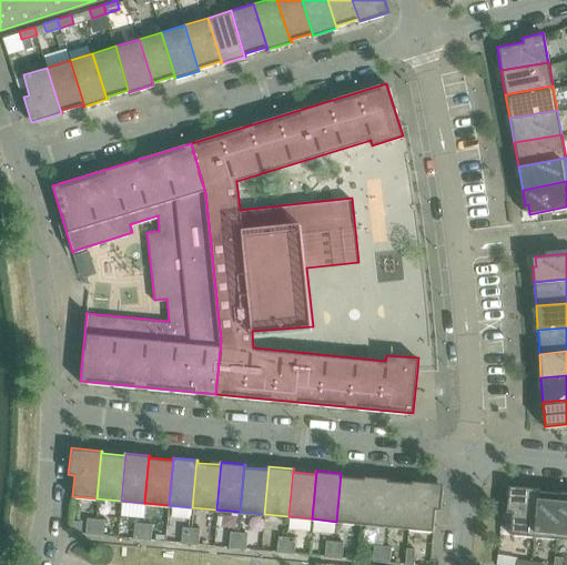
[(360,524),(364,475),(363,475),(363,478),(341,476),(342,473),(341,473),(336,522),(360,524)]
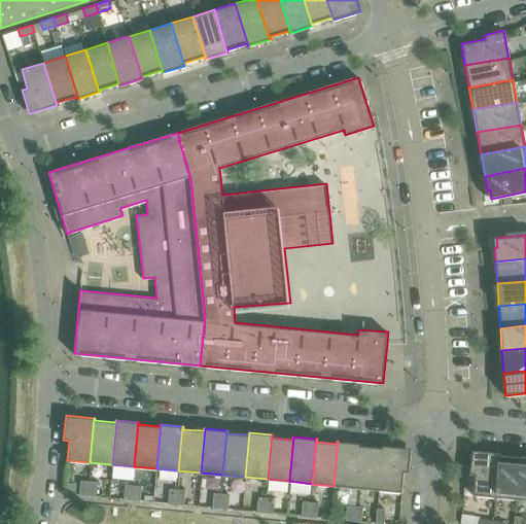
[(356,488),(360,443),(338,441),(334,486),(356,488)]
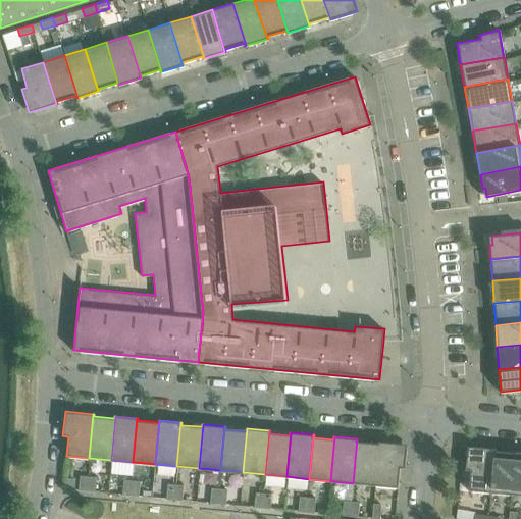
[(374,485),(378,440),(377,440),(377,444),(357,442),(358,438),(357,438),(353,483),(374,485)]
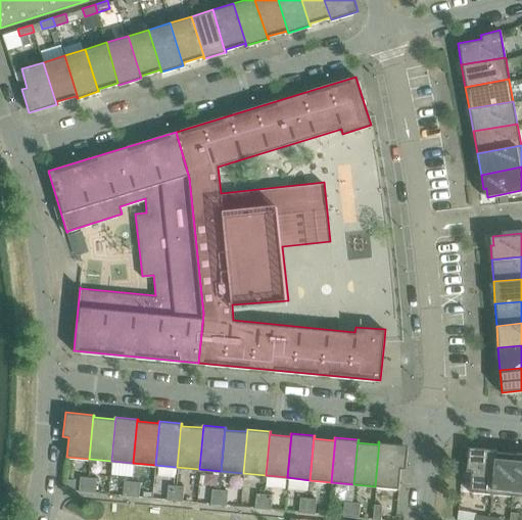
[(406,469),(408,444),(379,441),(375,486),(398,488),(400,468),(406,469)]
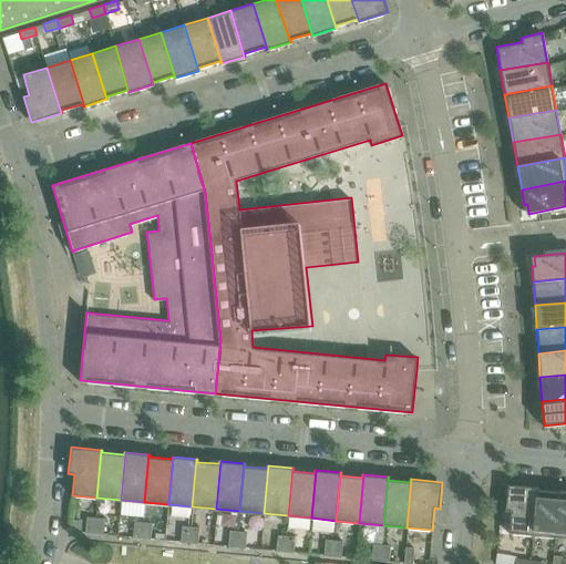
[(532,534),(537,486),(507,484),(505,511),(511,511),(508,532),(532,534)]
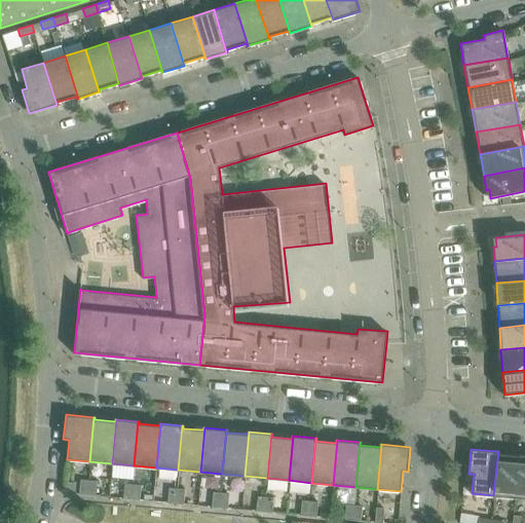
[(514,497),(519,453),(518,453),(518,456),(498,454),(499,451),(498,451),(493,495),(514,497)]
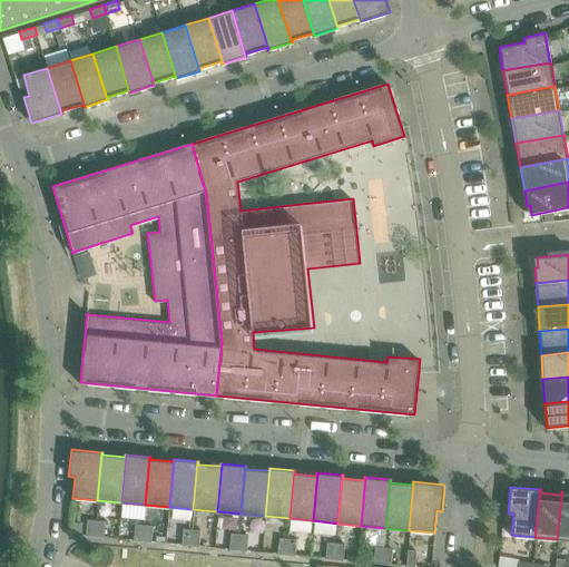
[(568,540),(568,491),(562,491),(557,539),(568,540)]
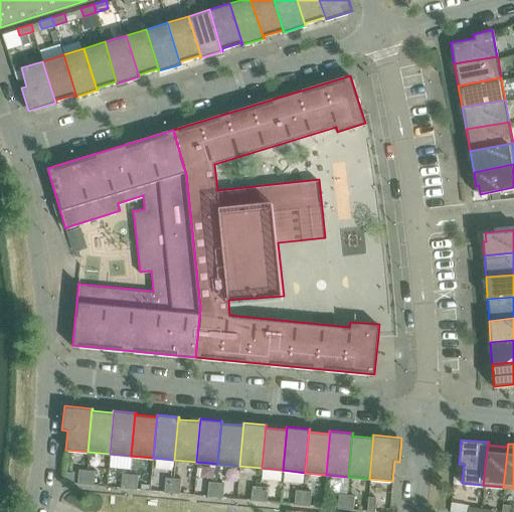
[(84,484),(87,469),(78,468),(76,483),(84,484)]
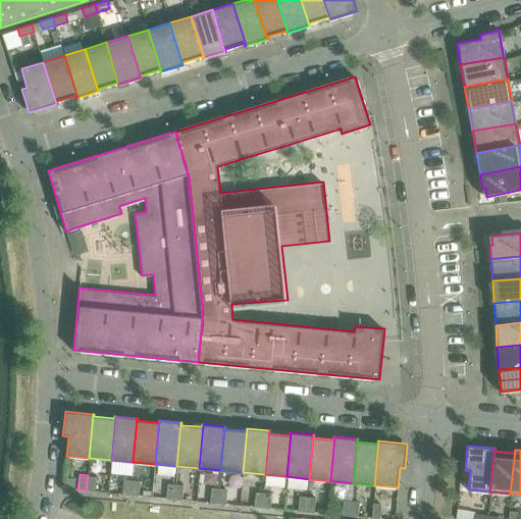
[(94,490),(95,475),(88,475),(86,490),(94,490)]
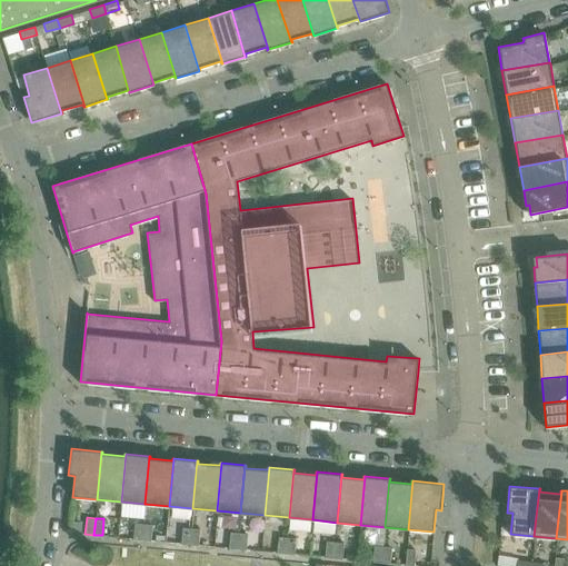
[(141,539),(143,523),(135,522),(132,538),(141,539)]
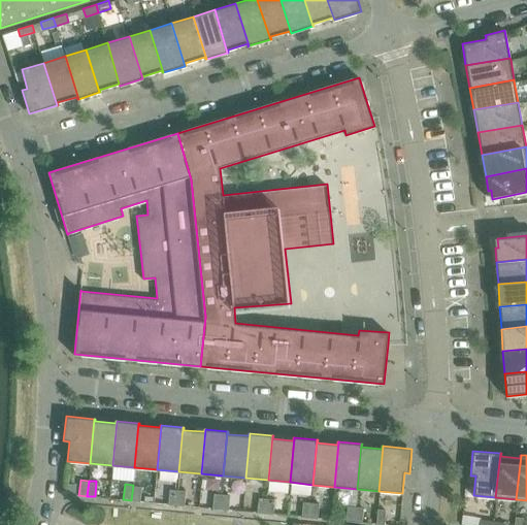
[(139,500),(140,486),(133,485),(131,500),(139,500)]
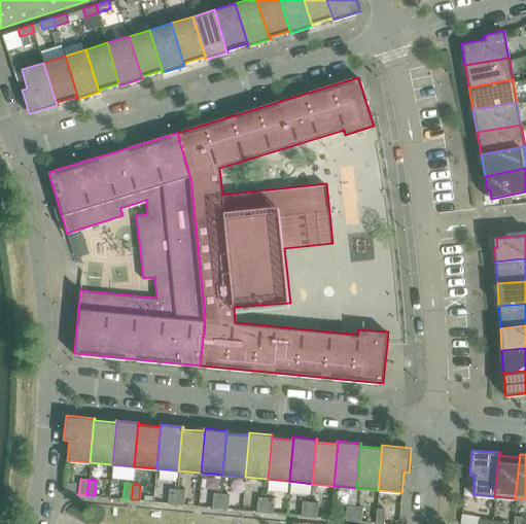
[(175,503),(177,488),(169,487),(167,502),(175,503)]
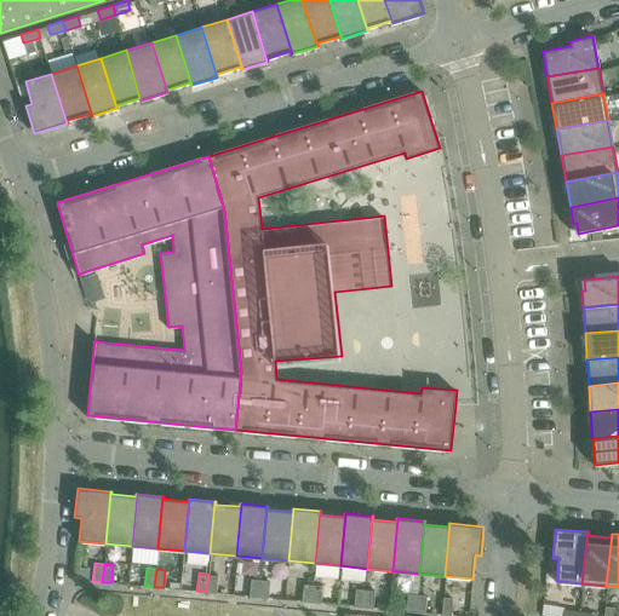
[(216,592),(217,575),(208,574),(206,592),(216,592)]
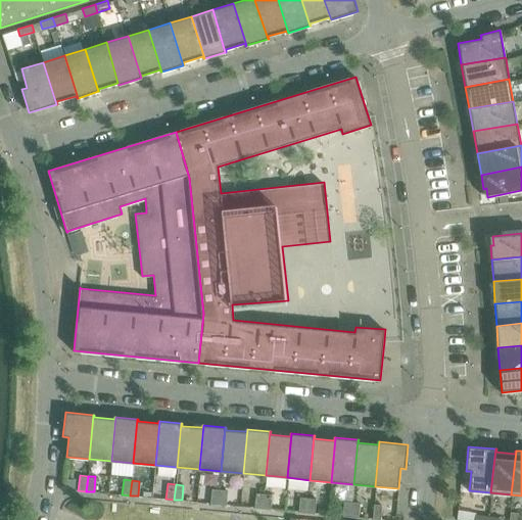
[(218,504),(220,488),(211,487),(209,503),(218,504)]
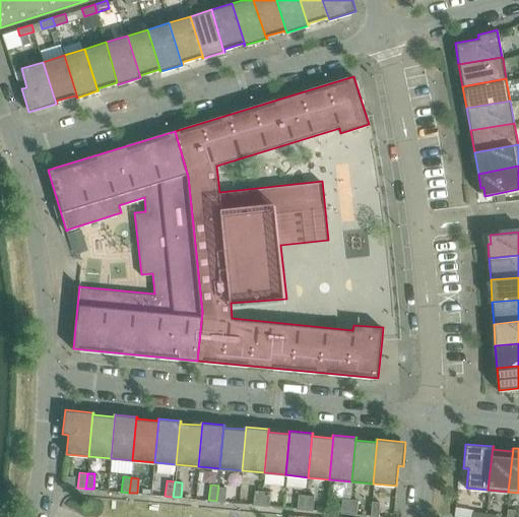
[(224,502),(225,487),(218,486),(216,501),(224,502)]
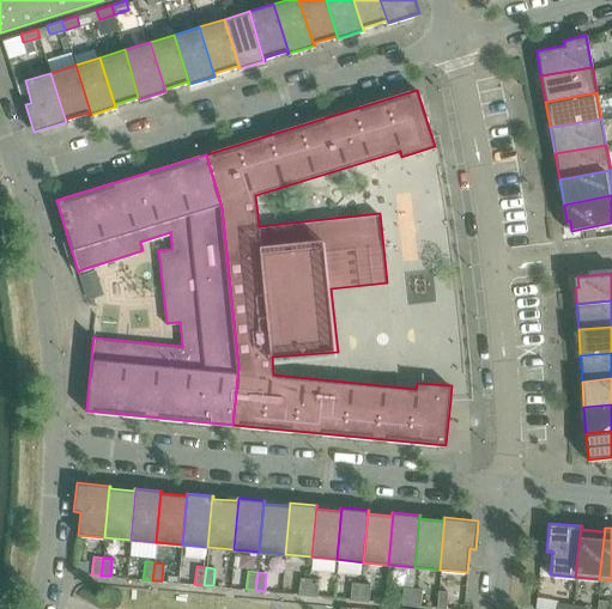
[(308,595),(309,577),(300,576),(298,594),(308,595)]
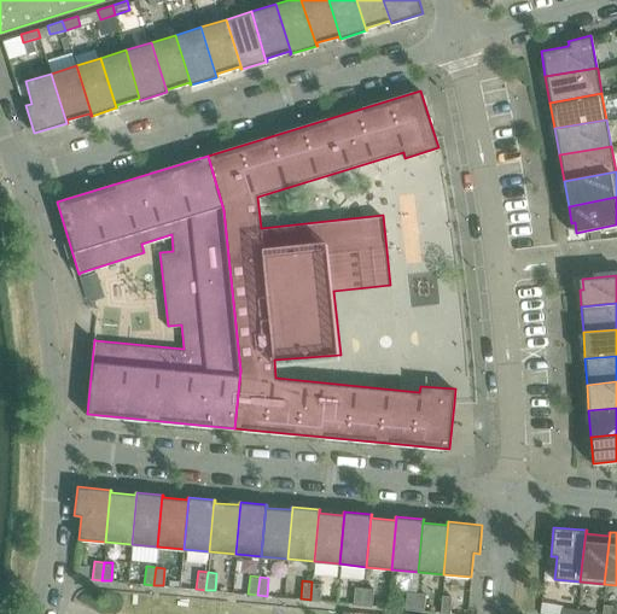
[(319,601),(321,583),(312,582),(310,600),(319,601)]
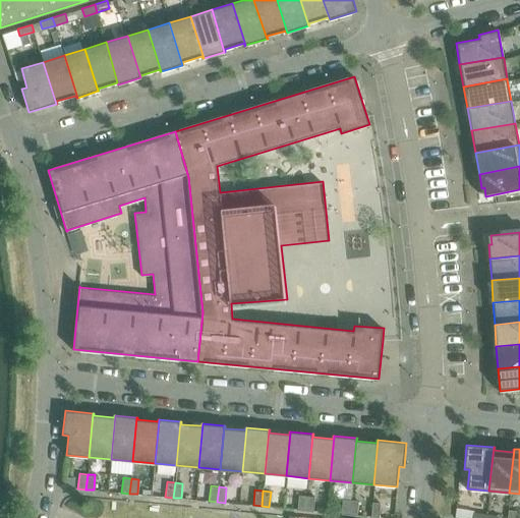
[(305,510),(306,495),(298,495),(297,509),(305,510)]
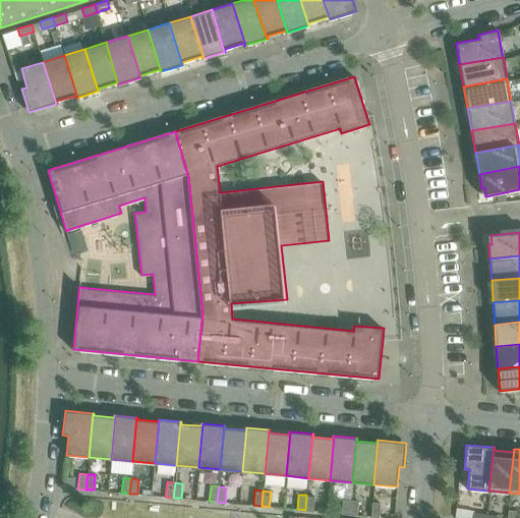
[(312,511),(314,496),(306,495),(305,510),(312,511)]
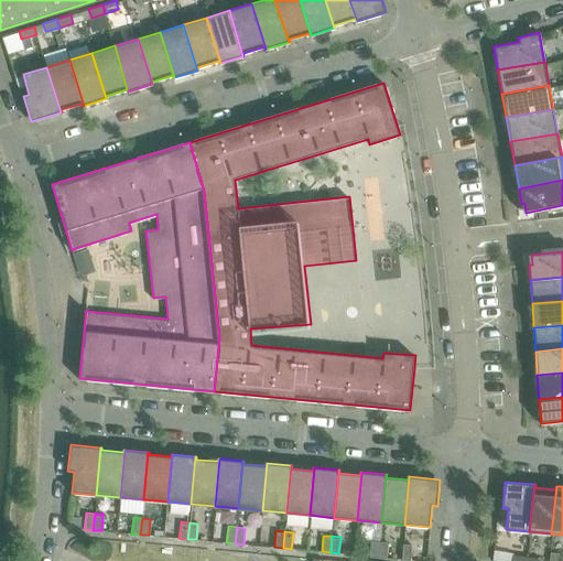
[(378,557),(379,540),(370,540),(369,556),(378,557)]
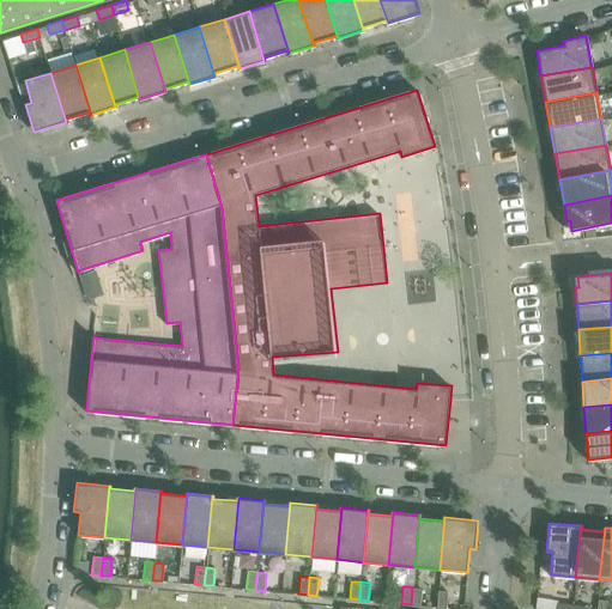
[(419,606),(420,590),(422,588),(412,586),(411,604),(419,606)]
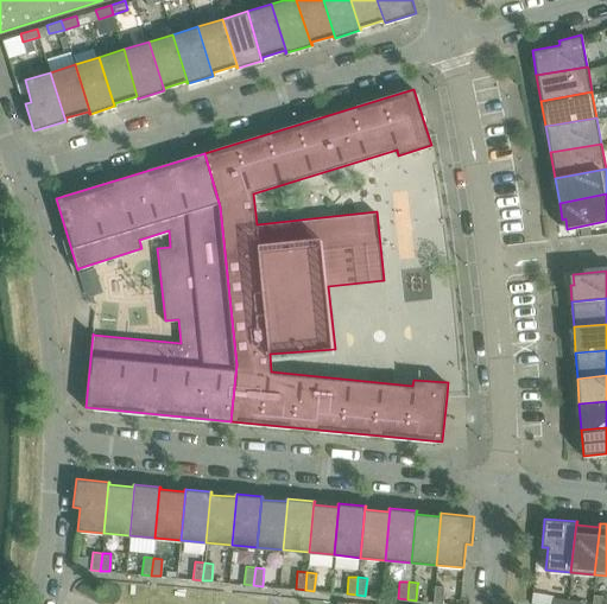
[(442,603),(443,593),(444,585),(435,584),(432,602),(442,603)]
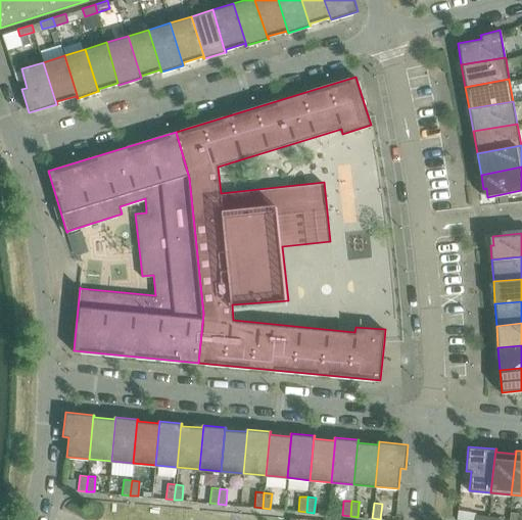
[(521,519),(517,519),(518,512),(510,511),(508,519),(521,519)]
